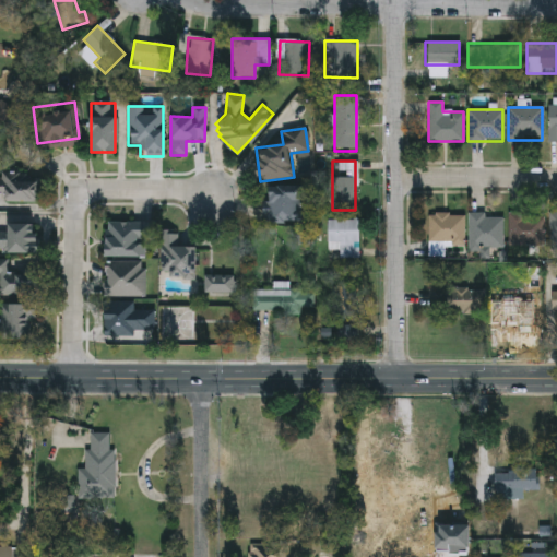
[(0,174),(39,174),(39,202),(0,202),(0,174)]
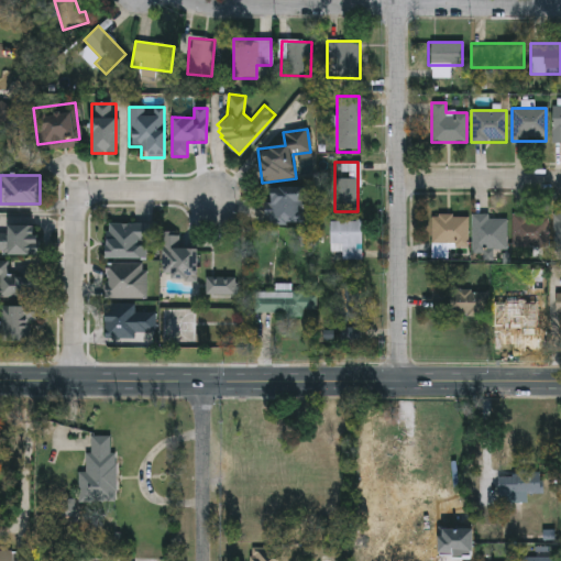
[(304,187),(304,223),(270,223),(270,187),(304,187)]
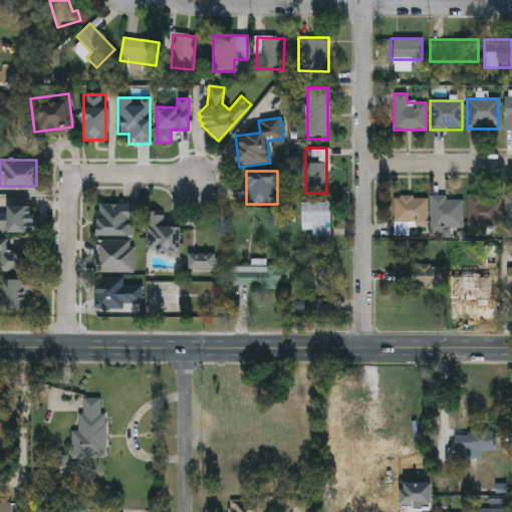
[(511,218),(503,218),(503,195),(511,195),(511,199),(511,218)]
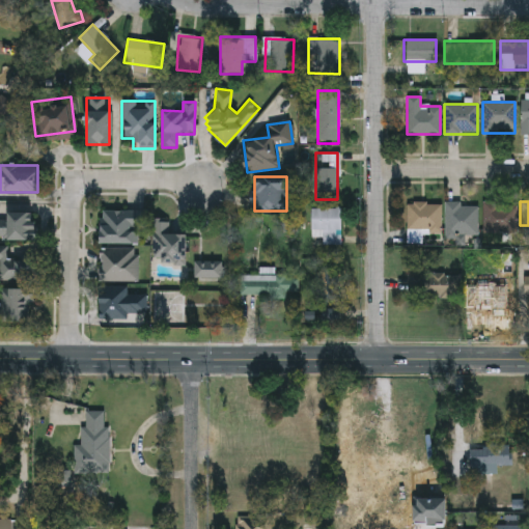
[(440,202),(440,232),(406,232),(406,202),(440,202)]
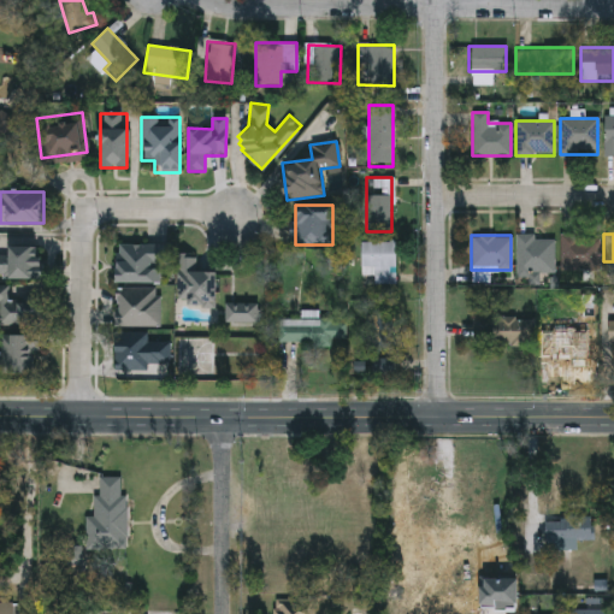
[(560,270),(560,235),(597,235),(597,270),(560,270)]
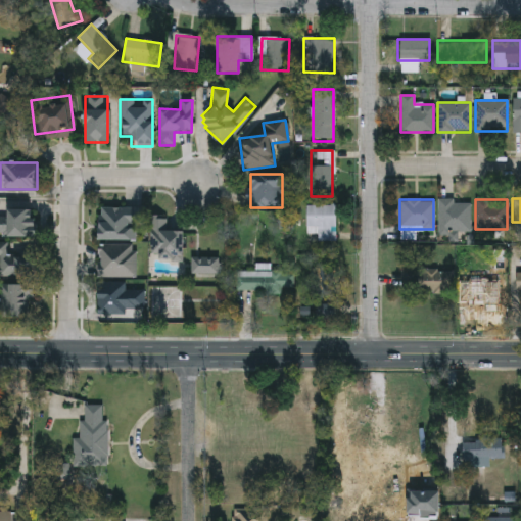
[(470,200),(470,231),(437,231),(437,200),(470,200)]
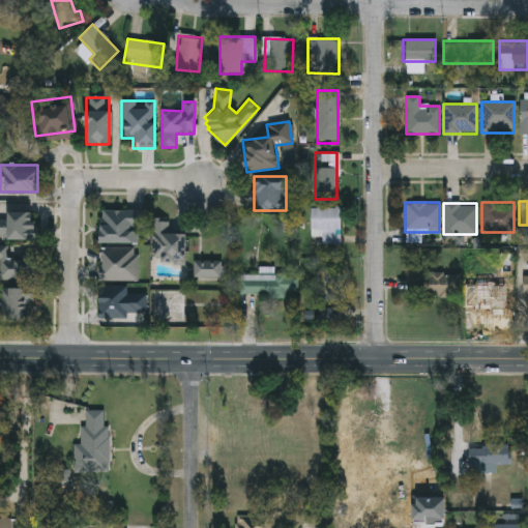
[(310,207),(340,207),(340,242),(319,242),(319,236),(310,236),(310,207)]
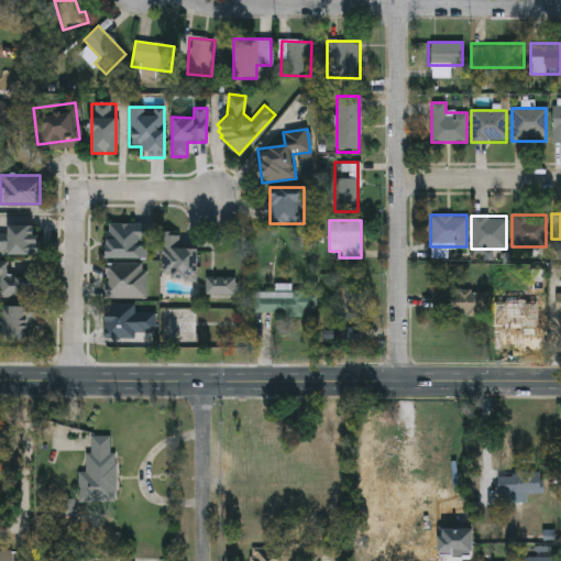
[(106,257),(106,222),(153,223),(152,259),(106,257)]
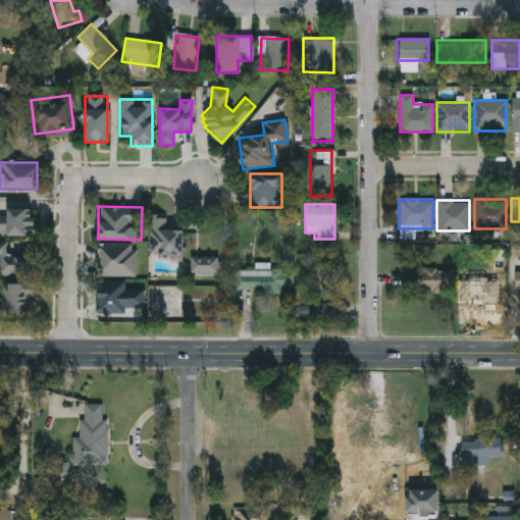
[(35,208),(35,236),(0,236),(0,216),(7,216),(6,208),(35,208)]
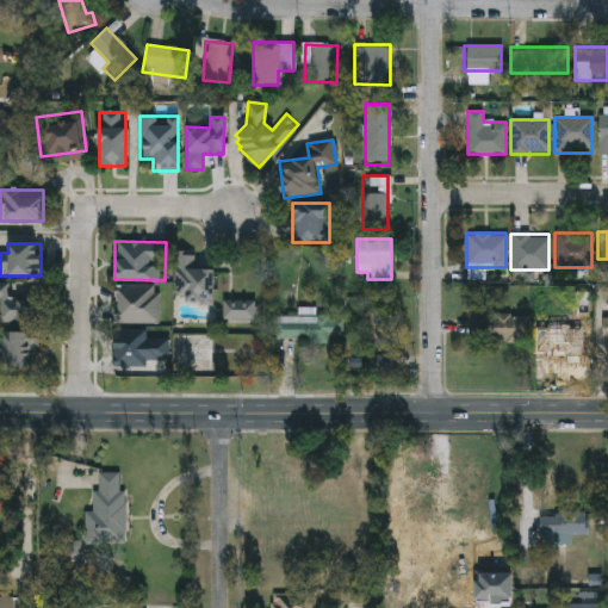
[(215,268),(215,302),(175,302),(175,254),(194,254),(194,268),(215,268)]
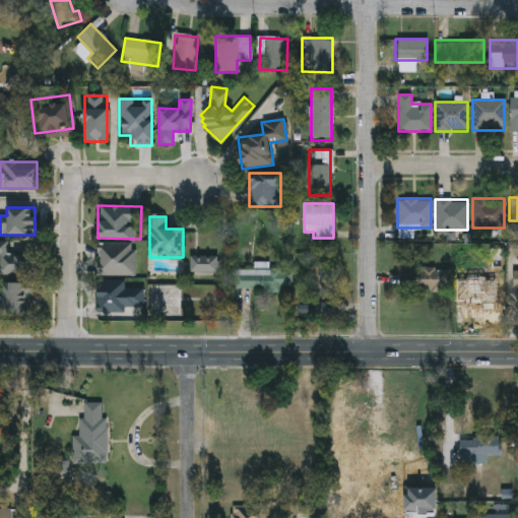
[(33,275),(0,274),(0,241),(7,241),(7,255),(33,255),(33,275)]
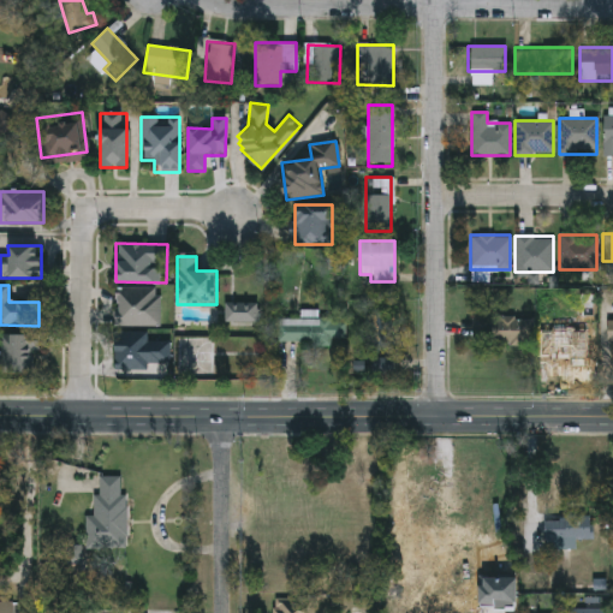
[(160,326),(115,326),(115,287),(160,287),(160,326)]
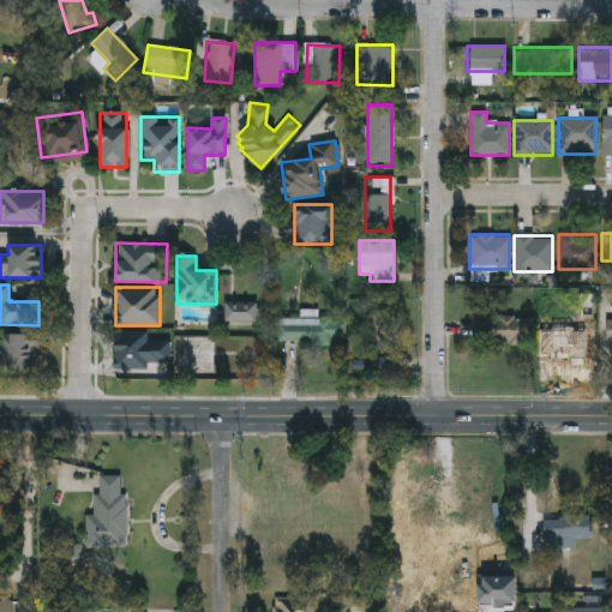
[(256,318),(222,318),(222,300),(256,300),(256,318)]
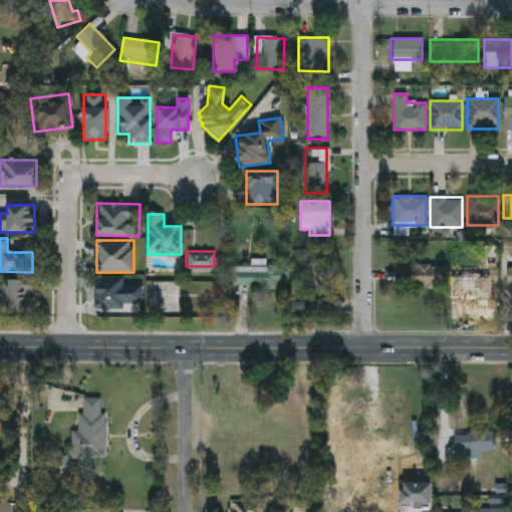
[(445,263),(445,287),(394,287),(394,263),(445,263)]
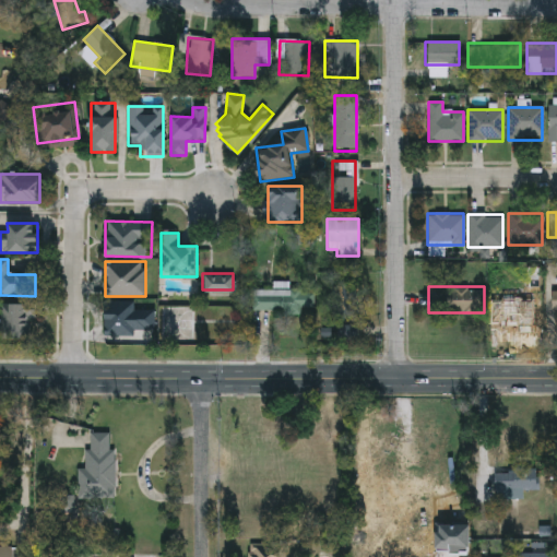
[(313,311),(252,311),(252,289),(313,289),(313,311)]
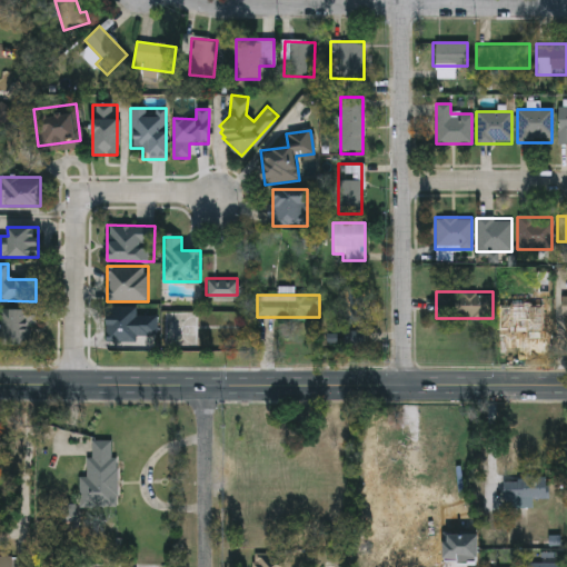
[(137,308),(137,315),(156,316),(156,340),(106,340),(106,307),(137,308)]
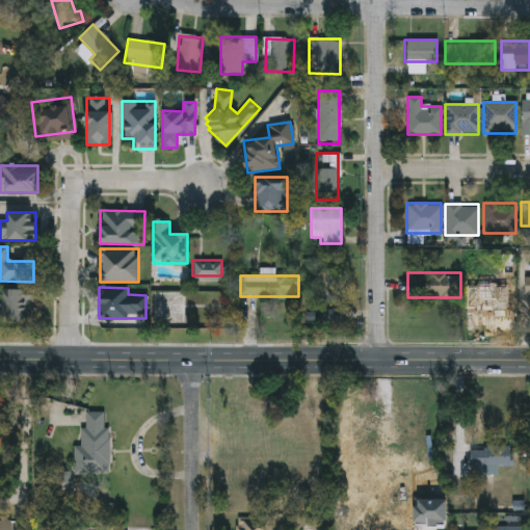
[(32,290),(32,322),(0,322),(0,290),(32,290)]
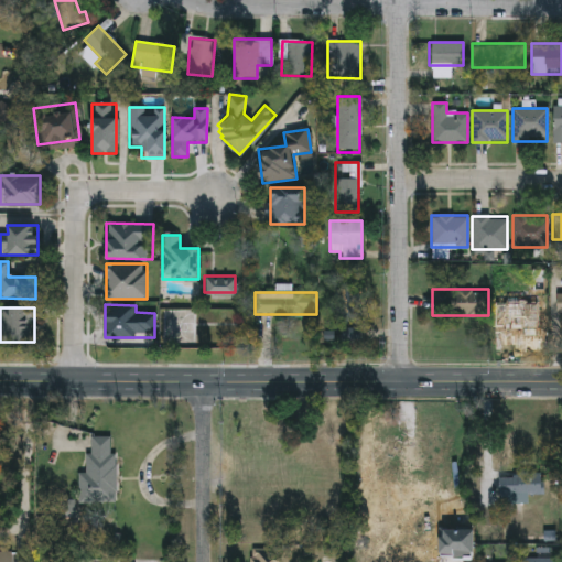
[(75,471),(86,471),(86,434),(108,434),(108,451),(114,451),(114,500),(75,500),(75,471)]
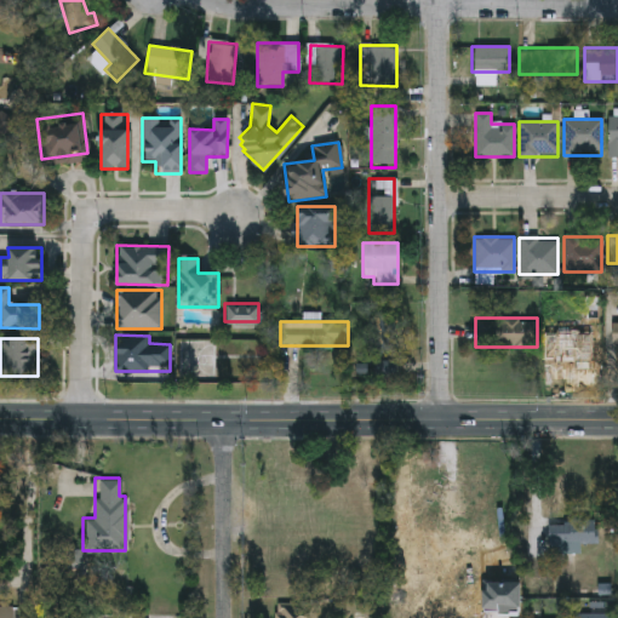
[(545,521),(594,520),(594,542),(576,542),(576,545),(545,547),(545,521)]
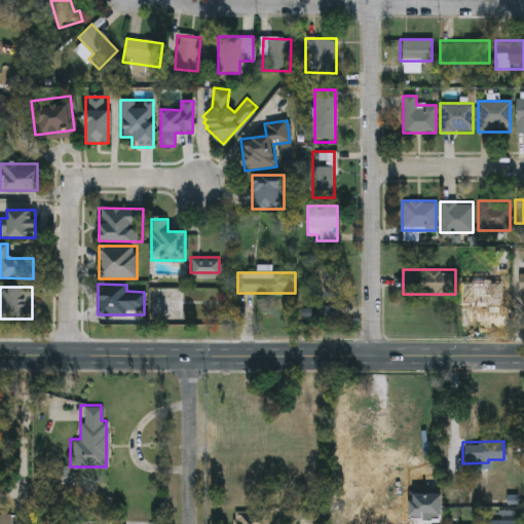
[(0,512),(9,512),(9,523),(0,523),(0,512)]
